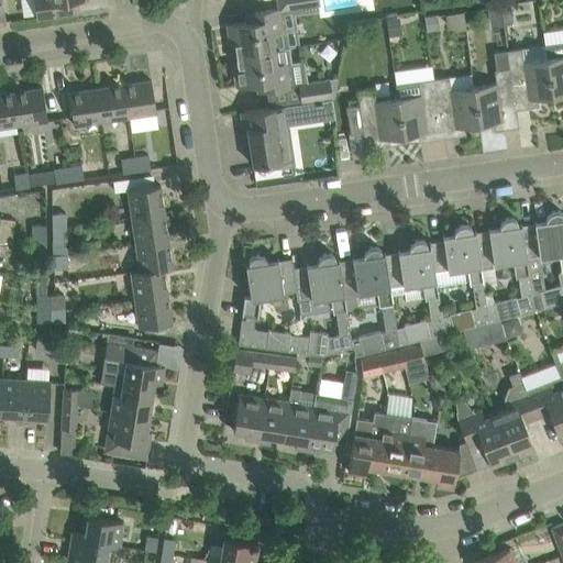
[(33,0),(36,12),(36,18),(79,11),(79,10),(77,0),(33,0)]
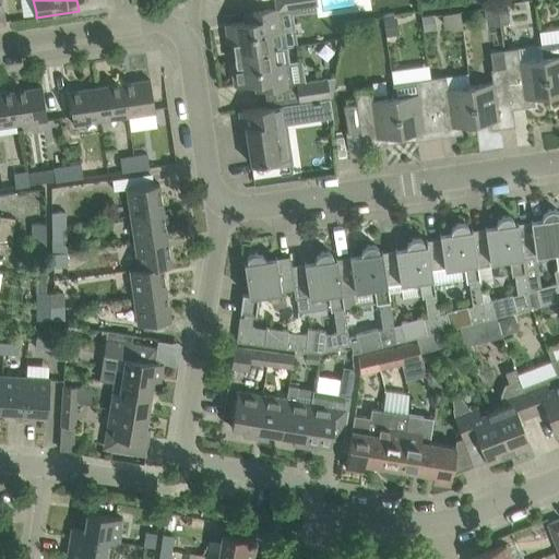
[(316,4),(314,0),(273,0),(275,9),(273,9),(252,12),(252,13),(253,13),(254,21),(245,22),(226,25),(228,44),(233,43),(235,55),(286,47),(281,9),(316,4)]
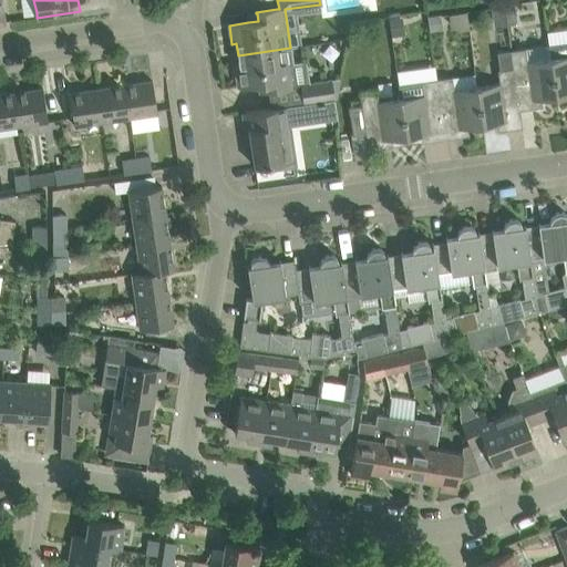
[(517,23),(514,7),(504,9),(507,26),(517,23)]
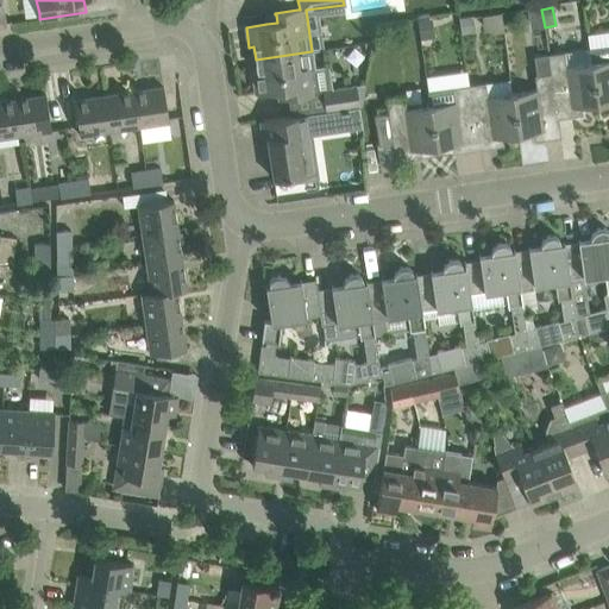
[(540,29),(545,27),(541,10),(527,12),(528,19),(531,23),(535,27),(540,29)]
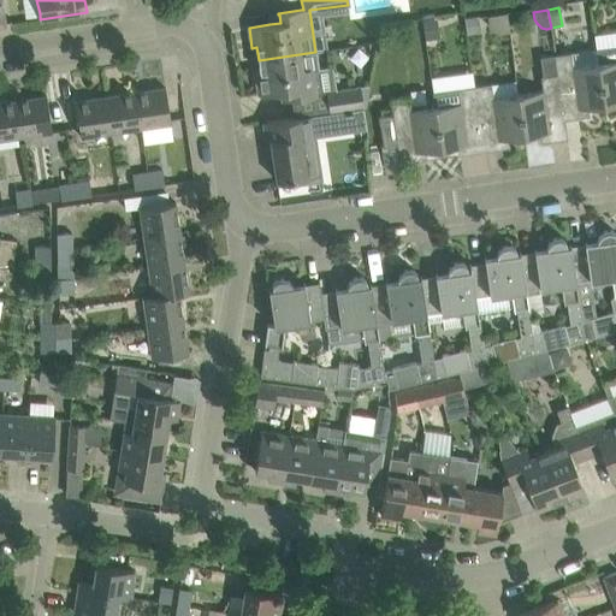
[(507,12),(487,15),(490,27),(498,33),(509,31),(507,12)]
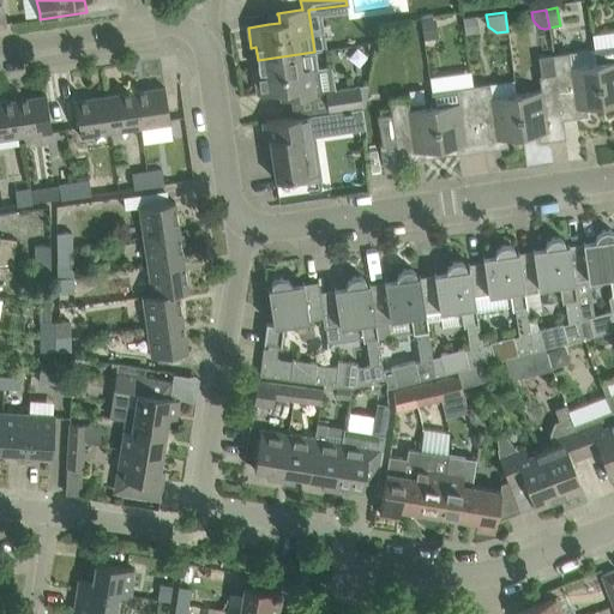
[(476,14),(462,17),(465,35),(480,31),(476,14)]
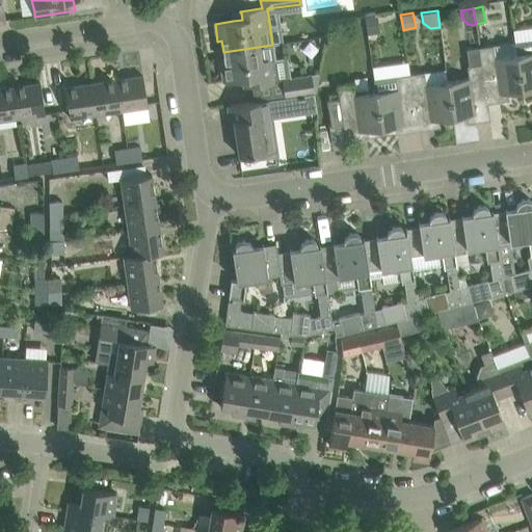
[(380,33),(377,16),(365,18),(367,34),(380,33)]
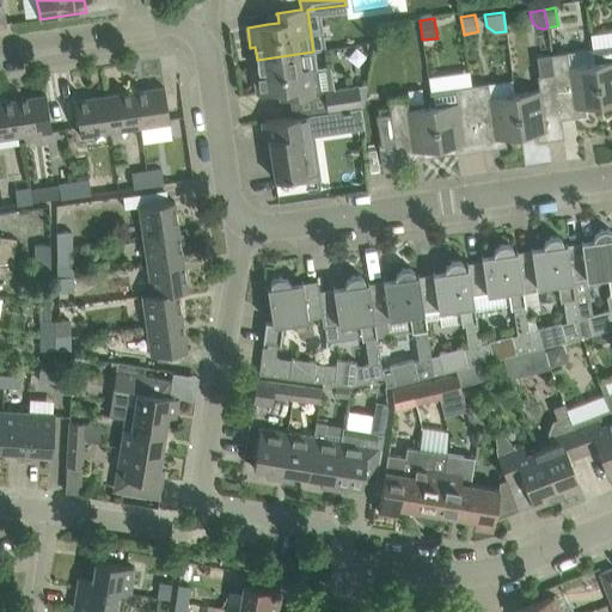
[(611,46),(592,49),(594,62),(600,104),(611,102),(611,46)]
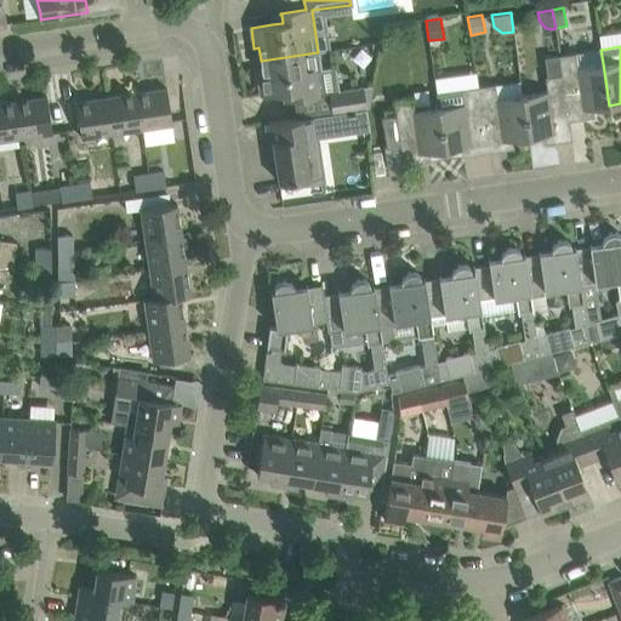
[(609,106),(603,63),(600,50),(576,53),(559,56),(571,140),(569,120),(594,117),(592,108),(609,106)]
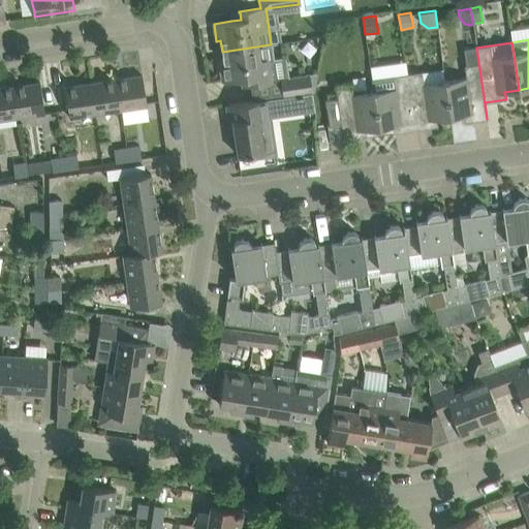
[(273,59),(271,44),(222,52),(223,62),(219,63),(222,81),(249,76),(250,84),(249,84),(249,85),(253,85),(272,82),(269,59),(273,59)]
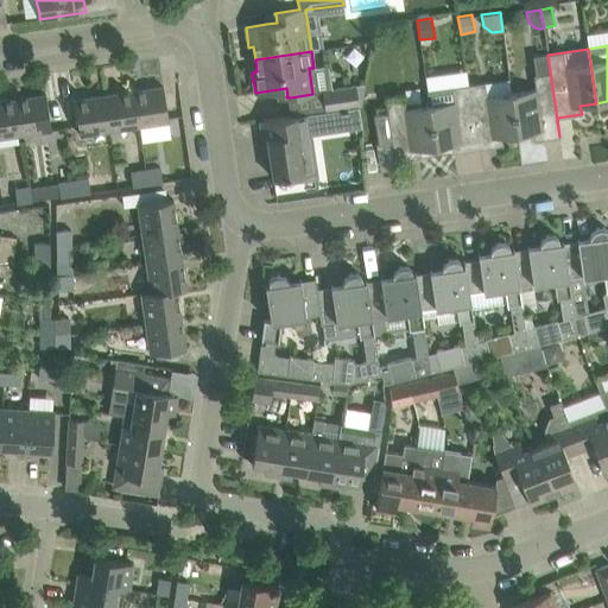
[(536,89),(511,93),(517,134),(533,132),(534,140),(559,137),(548,55),(532,56),(536,75),(533,75),(536,89)]
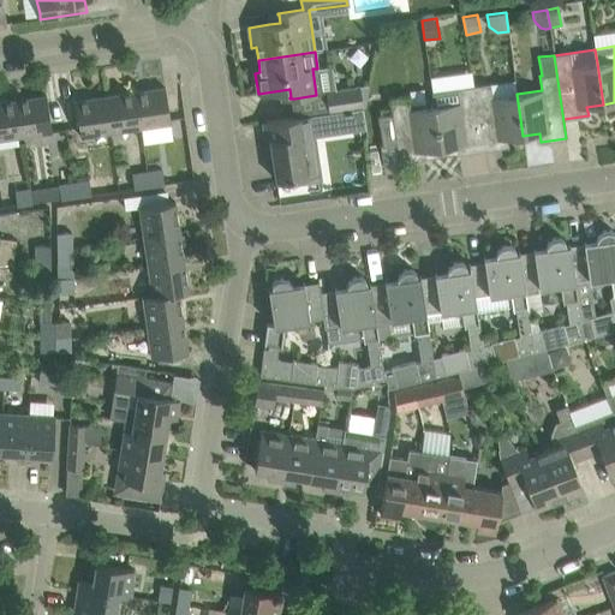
[(473,85),(483,150),(508,147),(507,138),(523,136),(517,94),(493,97),(490,83),(473,85)]
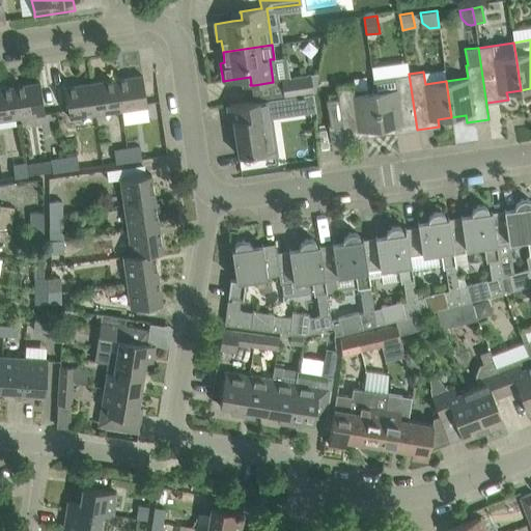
[(395,133),(417,130),(409,74),(373,79),(374,91),(382,135),(395,133)]
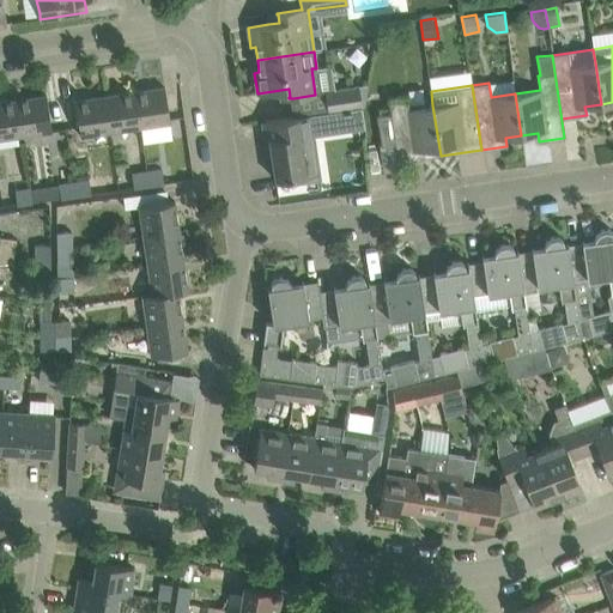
[(334,90),(325,91),(325,93),(327,111),(337,109),(356,107),(359,107),(362,105),(358,86),(334,90)]
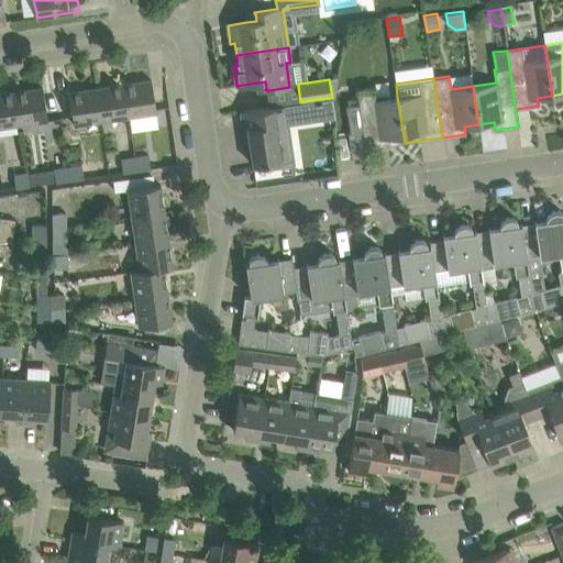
[(123,85),(129,117),(156,112),(151,80),(123,85)]
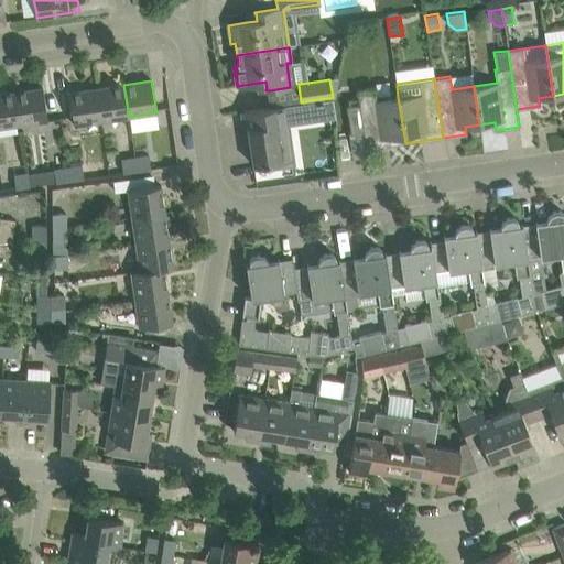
[(97,88),(101,121),(129,117),(123,85),(97,88)]
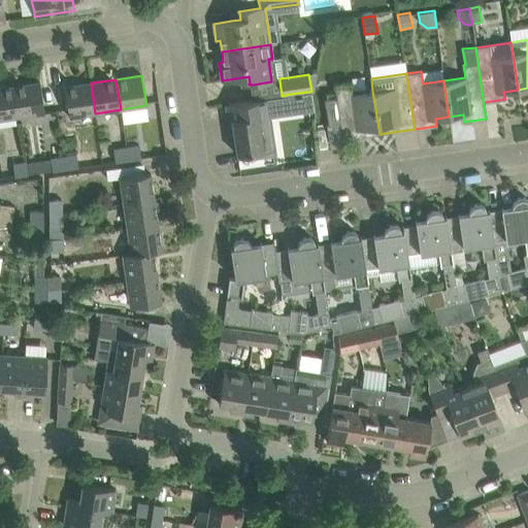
[(372,91),(352,94),(350,81),(335,85),(336,93),(326,94),(327,100),(325,100),(329,123),(340,122),(342,139),(365,136),(380,134),(372,91)]
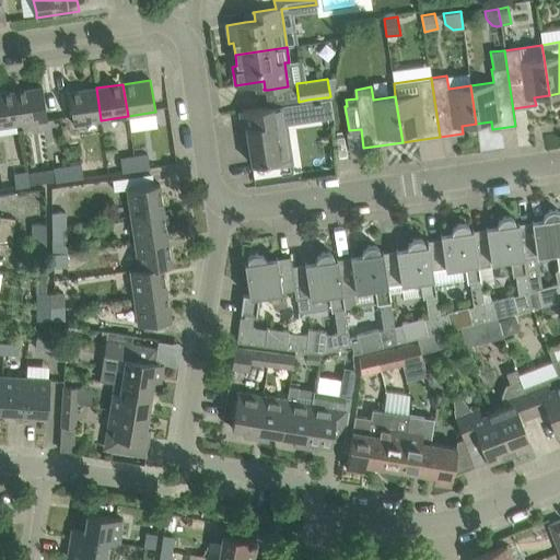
[(43,88),(14,91),(20,124),(47,119),(46,108),(43,88)]
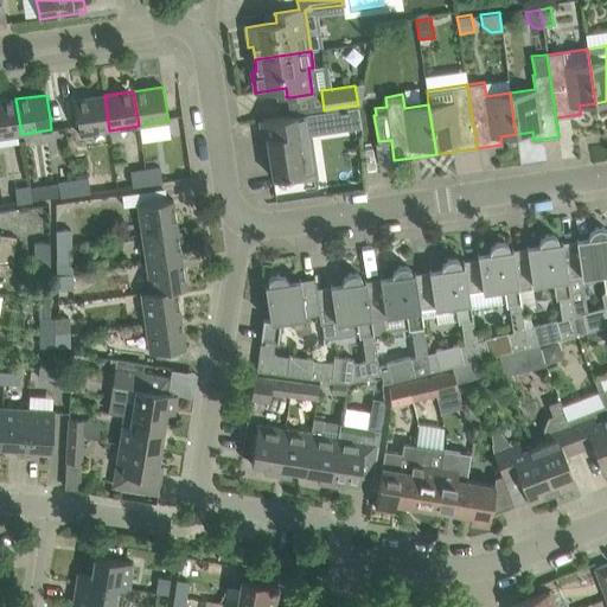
[(74,100),(77,123),(80,135),(109,131),(104,95),(74,100)]
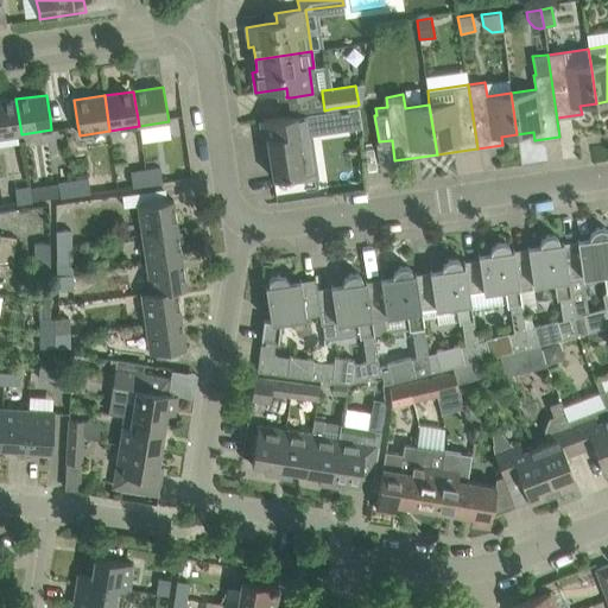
[(0,101),(0,137),(21,134),(16,99),(0,101)]
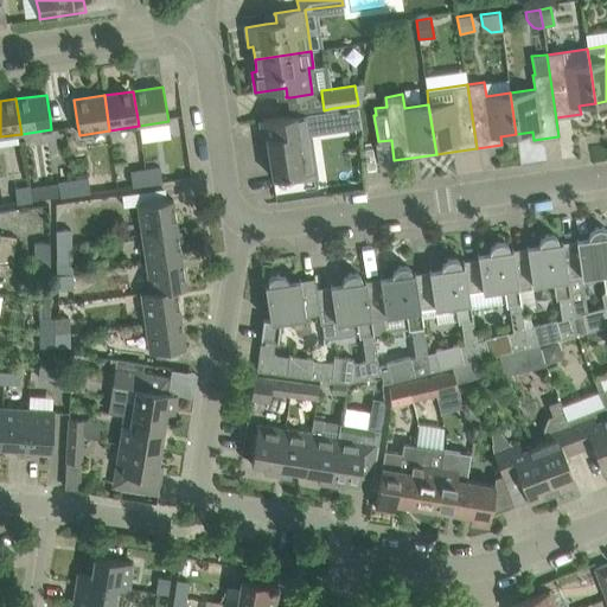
[(282,117),(260,121),(260,126),(262,144),(268,142),(269,154),(273,179),(317,172),(311,134),(359,127),(356,106),(325,110),(293,116),(282,117)]
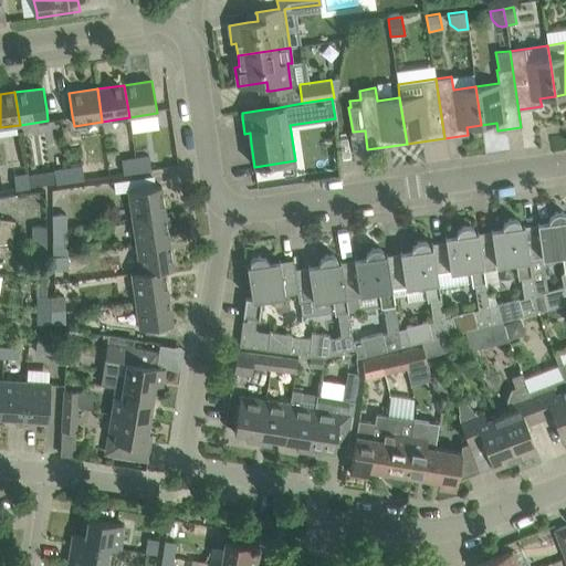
[(135,158),(137,171),(150,169),(149,156),(135,158)]
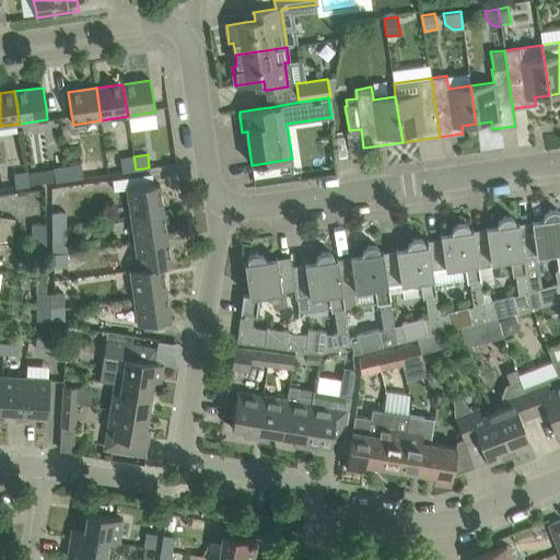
[(121,172),(136,170),(133,156),(120,159),(121,172)]
